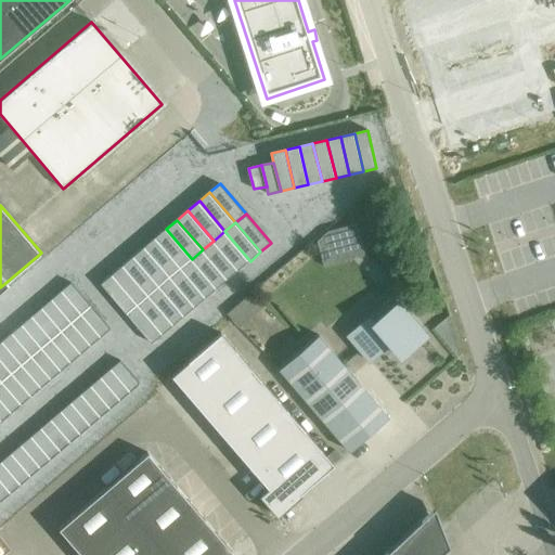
[(360,228),(331,231),(333,252),(362,248),(360,228)]
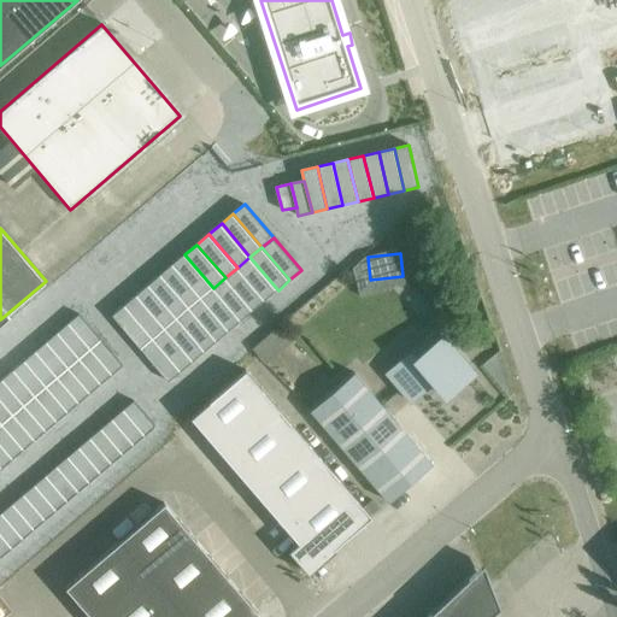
[(184,254),(174,265),(201,298),(213,288),(184,254)]
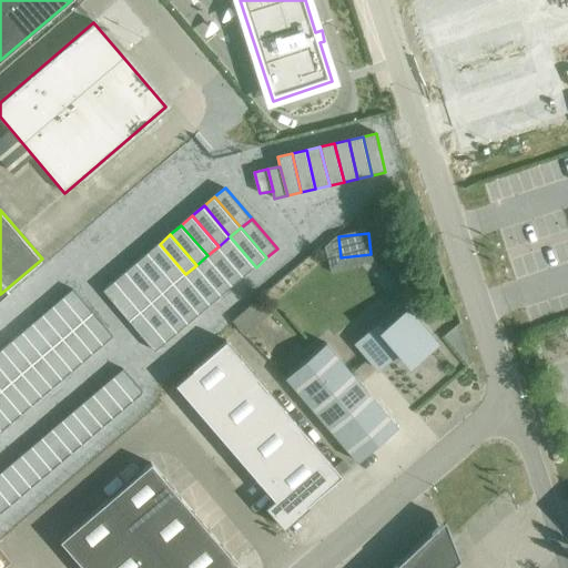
[(230,236),(219,246),(245,276),(256,267),(230,236)]
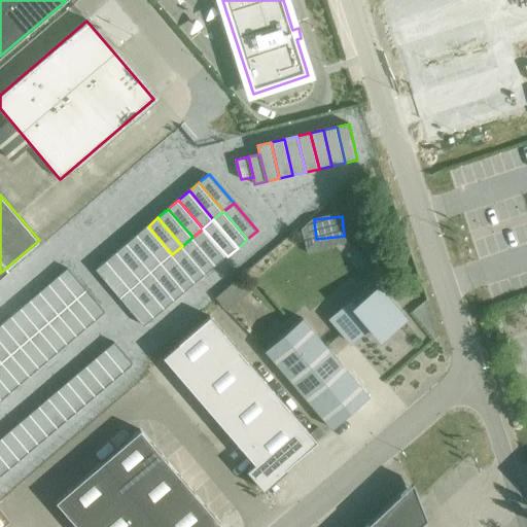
[(148,226),(138,235),(162,264),(172,254),(148,226)]
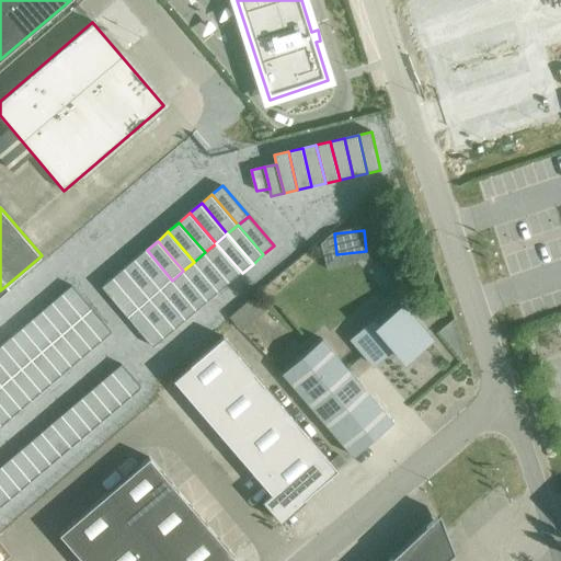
[(216,243),(205,252),(231,283),(242,273),(216,243)]
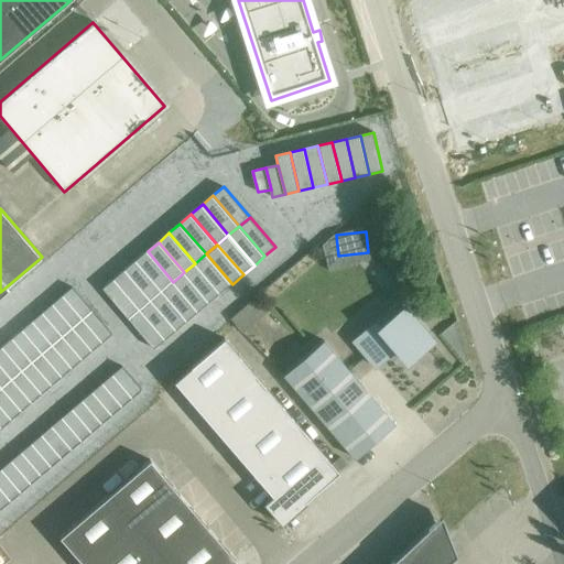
[(148,251),(137,261),(162,291),(173,282),(148,251)]
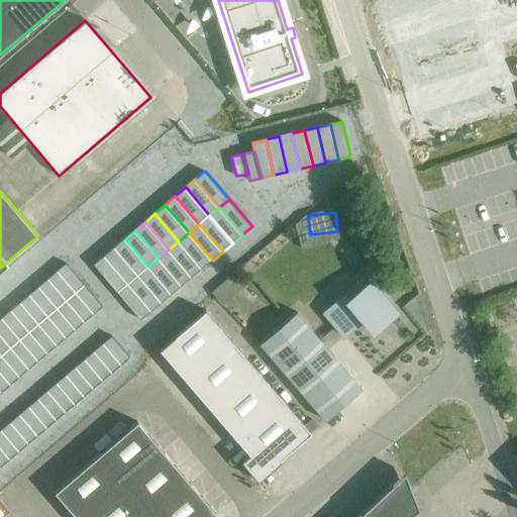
[(189,232),(179,241),(203,269),(213,261),(189,232)]
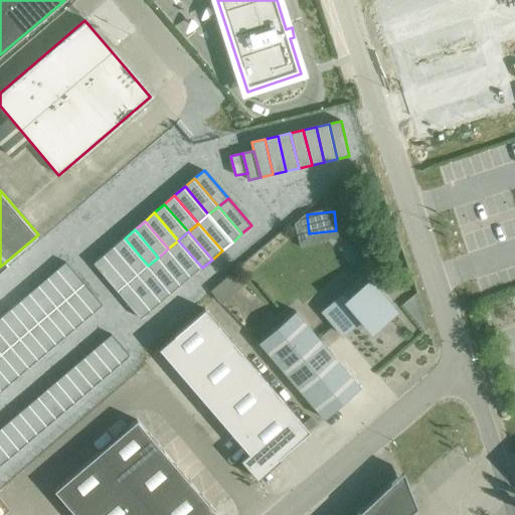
[(125,238),(115,246),(138,275),(148,266),(125,238)]
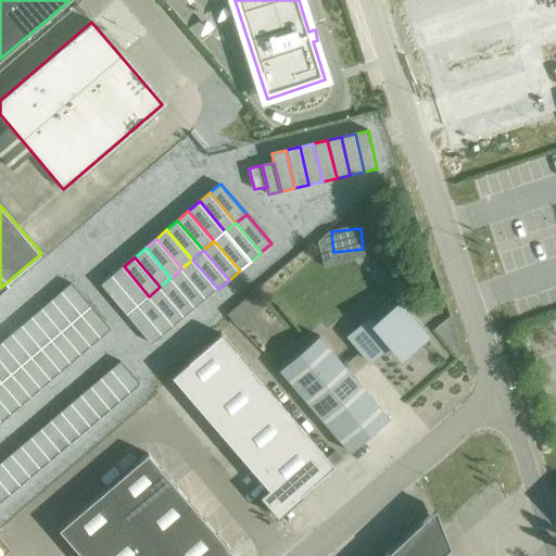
[(192,260),(181,268),(207,299),(218,289),(192,260)]
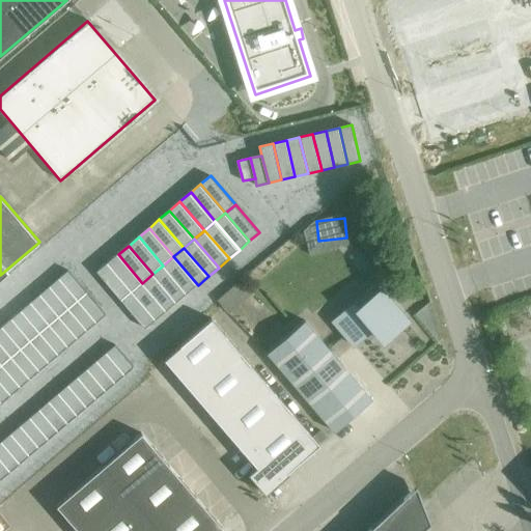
[(118,254),(108,263),(132,291),(142,283),(118,254)]
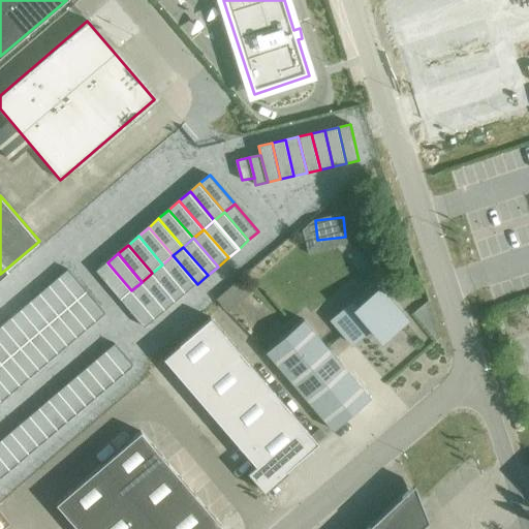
[(173,255),(162,265),(187,292),(197,284),(173,255)]
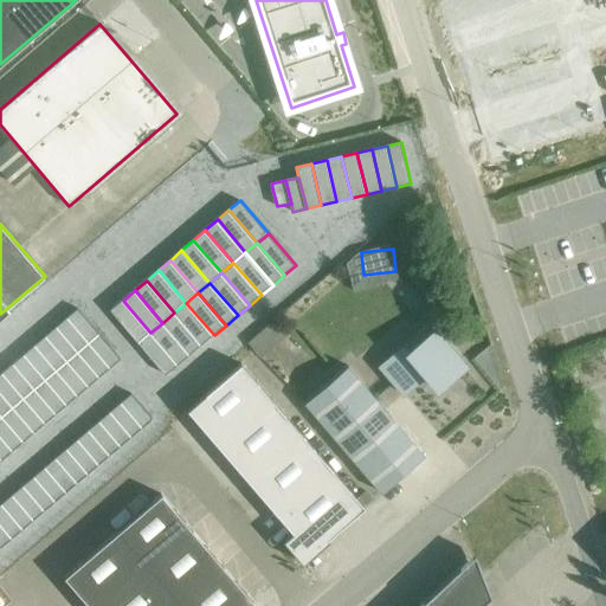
[(123,301),(111,310),(140,343),(150,333),(123,301)]
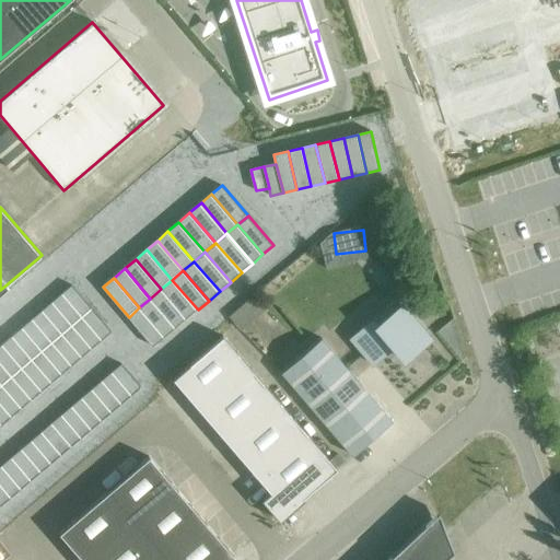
[(172,280),(161,289),(187,319),(198,310),(172,280)]
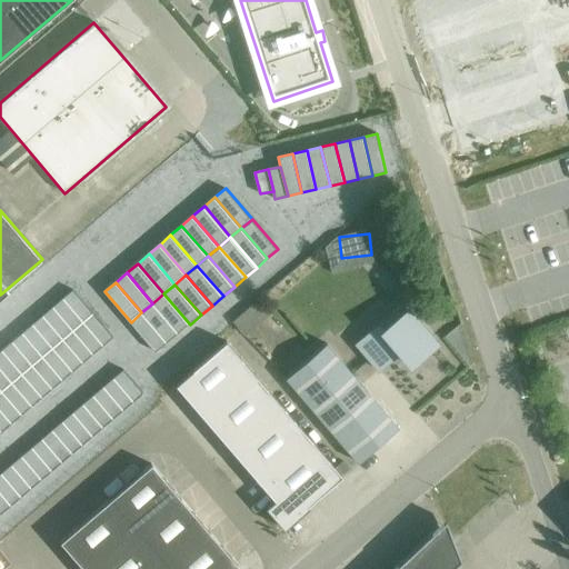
[(73,290),(63,298),(83,322),(93,313),(73,290)]
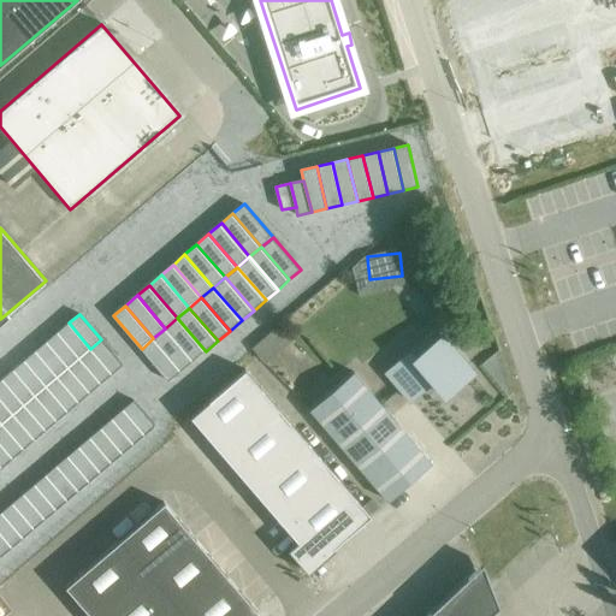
[(177,318),(165,329),(194,361),(206,351),(177,318)]
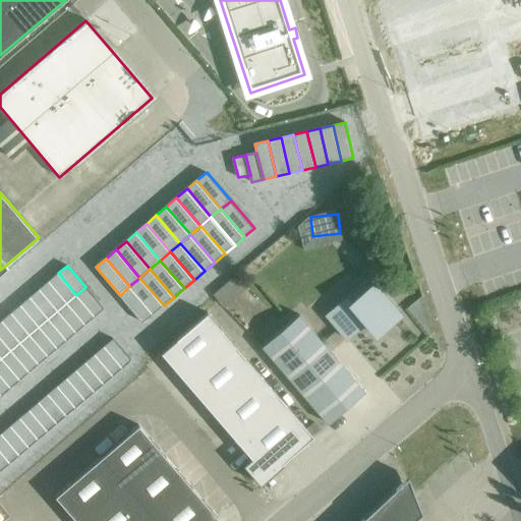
[(58,273),(49,281),(67,302),(76,295),(58,273)]
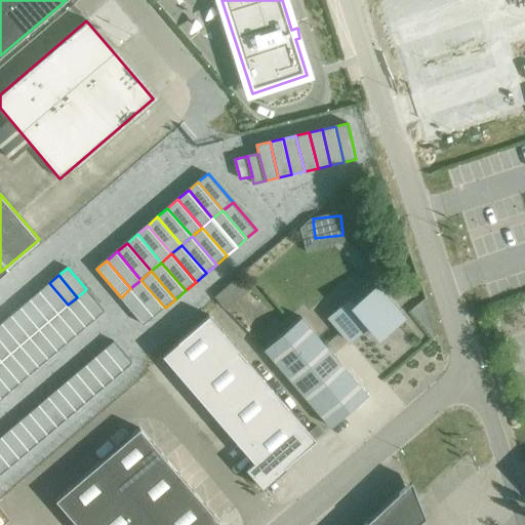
[(232,307),(253,288),(241,275),(219,293),(232,307)]
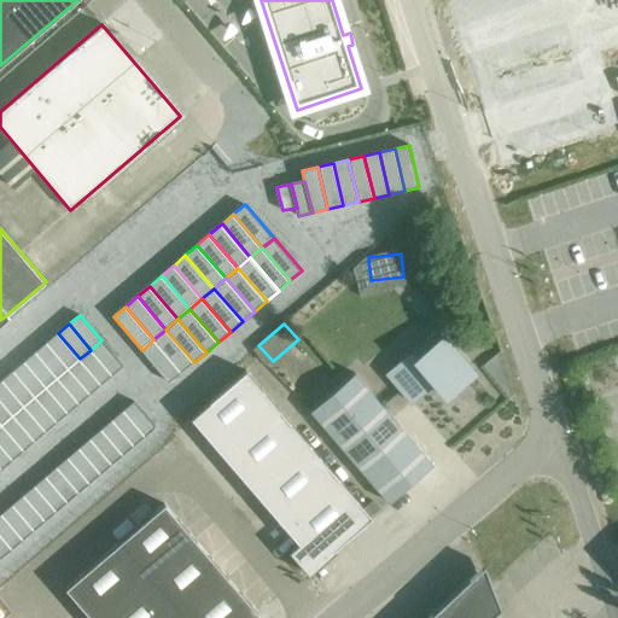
[(445,397),(476,372),(438,328),(386,374),(410,402),(433,383),(445,397)]
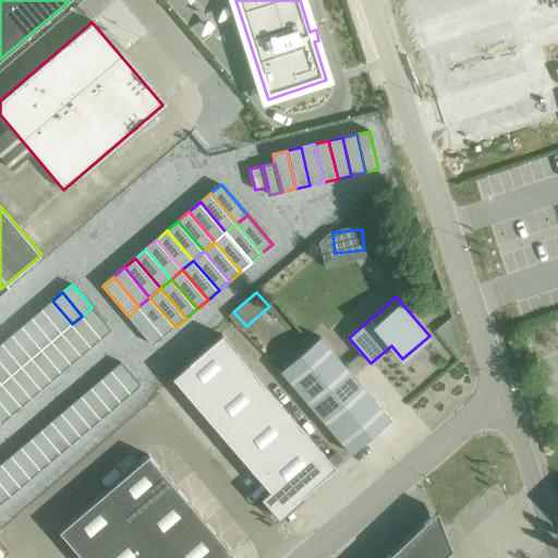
[(149,298),(138,306),(165,337),(176,327),(149,298)]
